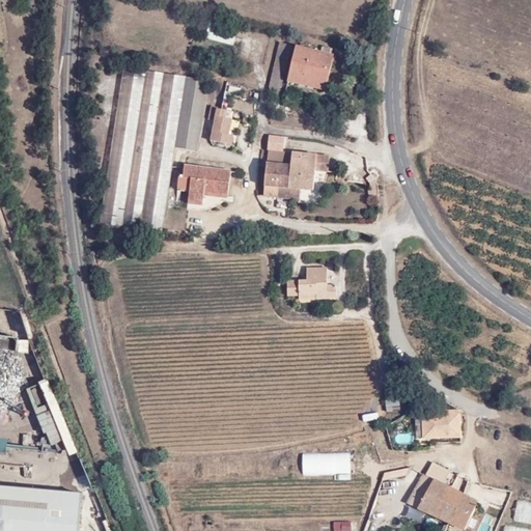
[(267,89),(279,92),(290,43),(279,39),(267,89)]
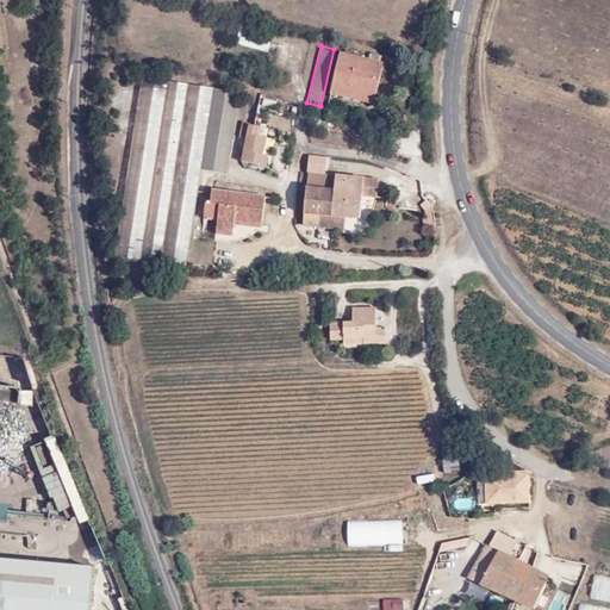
[(341,93),(343,85),(375,92),(383,62),(341,51),(331,91),(341,93)]
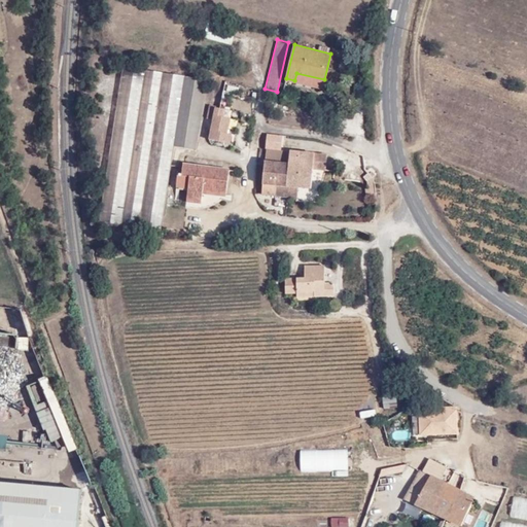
[(174,143),(196,148),(206,79),(124,64),(99,219),(161,229),(174,143)]
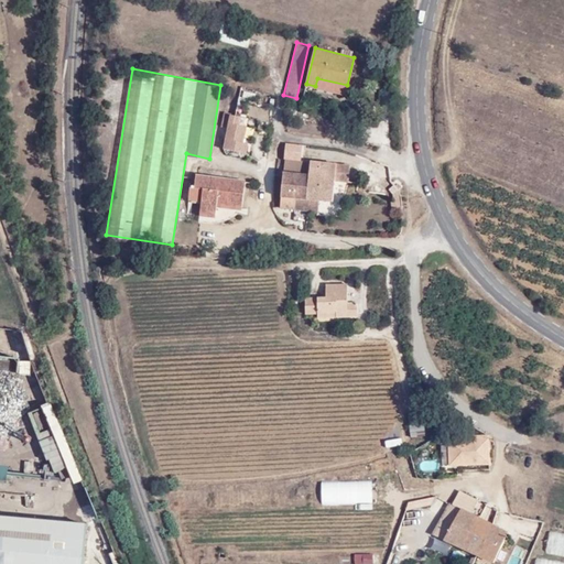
[(315,86),(345,94),(347,85),(317,78),(315,86)]
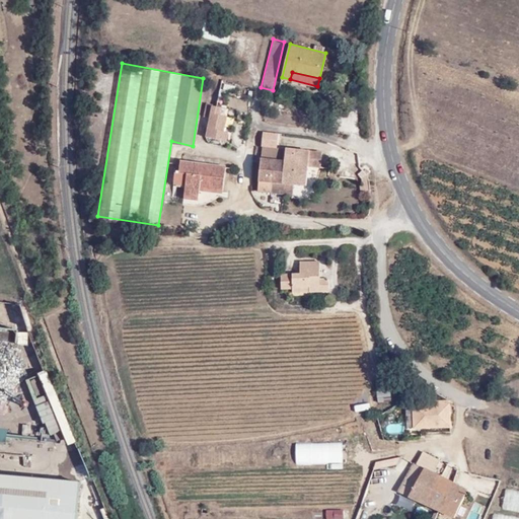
[(206,106),(208,142),(232,140),(230,117),(221,118),(220,105),(206,106)]
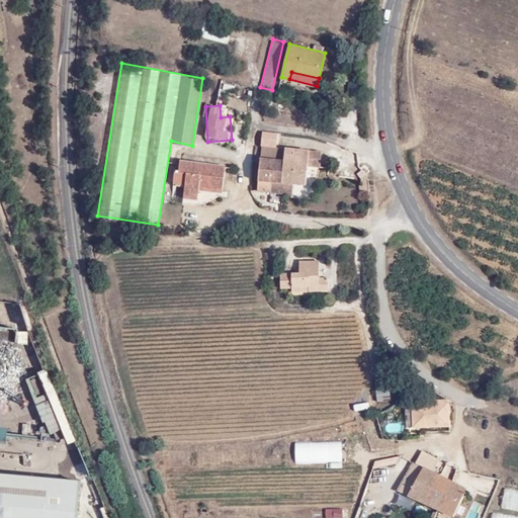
[(276,173),(282,173),(281,182),(306,185),(308,163),(320,164),(321,151),(285,148),(284,160),(278,160),(276,173)]
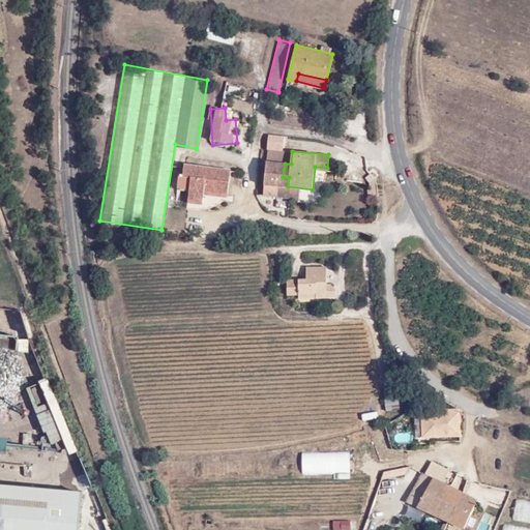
[(277,196),(278,185),(288,186),(289,177),(283,177),(285,164),(266,162),(263,194),(277,196)]
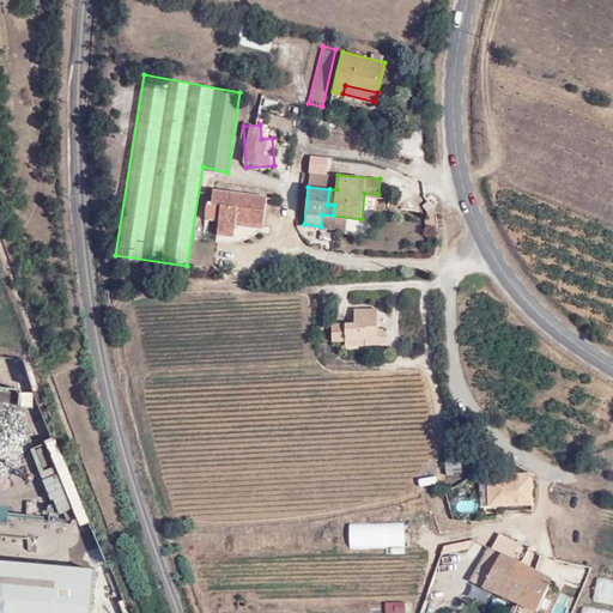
[(262,228),(266,195),(213,189),(211,202),(205,202),(204,216),(219,217),(216,241),(238,241),(252,235),(262,228)]
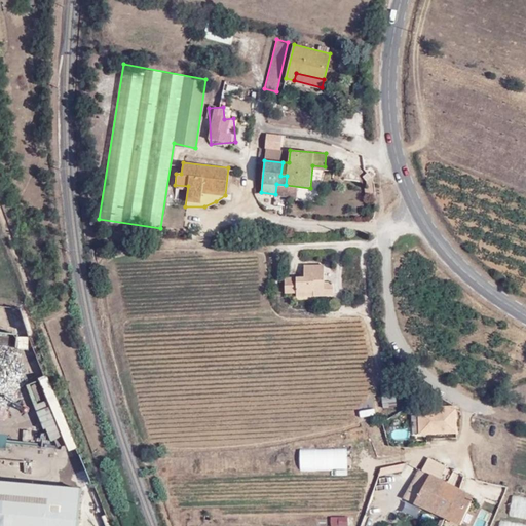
[(297,288),(314,288),(315,295),(334,294),(333,283),(324,283),(324,265),(304,265),(304,276),(286,276),(286,292),(297,292),(297,288)]
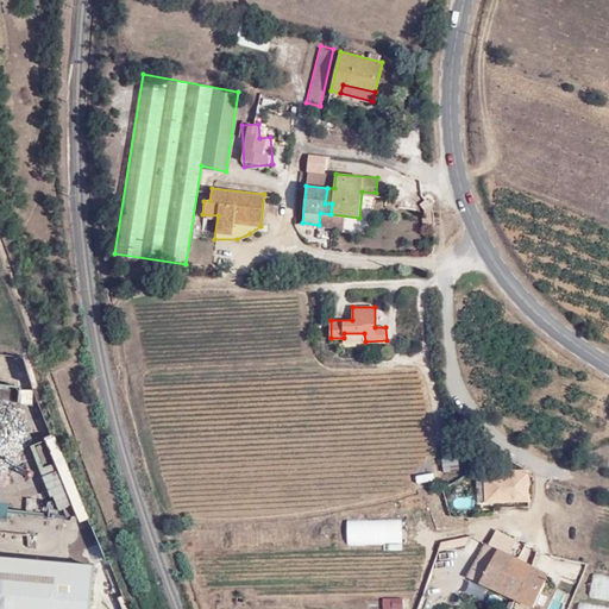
[(443,471),(458,470),(456,441),(440,443),(443,471)]
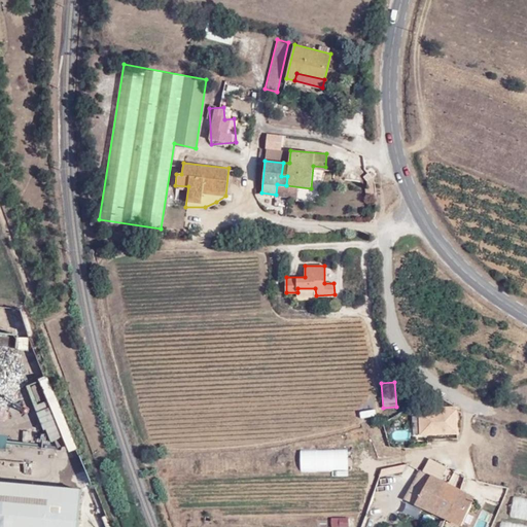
[(457,433),(455,409),(427,410),(427,433),(457,433)]
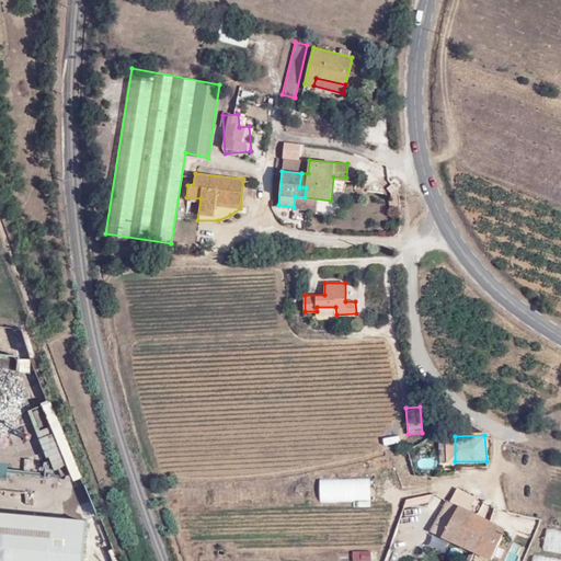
[(385,445),(401,443),(400,436),(384,438),(385,445)]
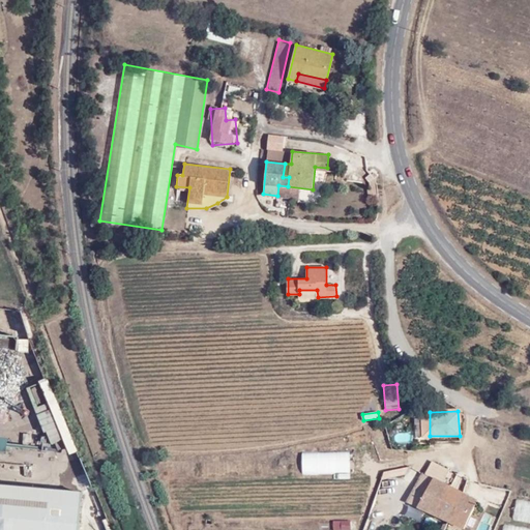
[(402,434),(414,430),(411,419),(390,423),(391,432),(400,430),(402,434)]
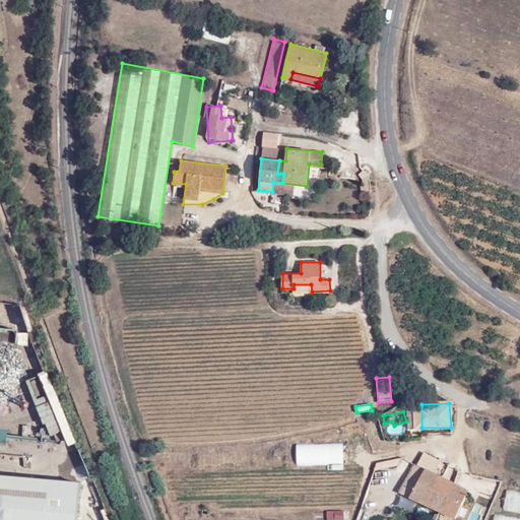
[(0,444),(8,445),(9,432),(0,431),(0,444)]
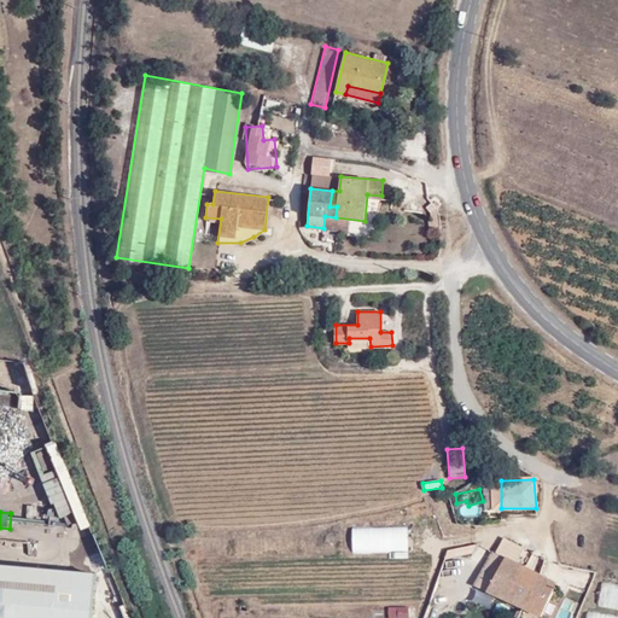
[(409,552),(408,526),(371,528),(371,553),(409,552)]
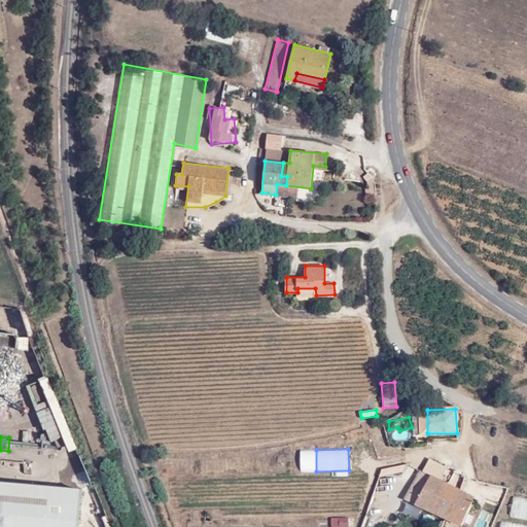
[(449,484),(455,471),(429,458),(423,471),(419,468),(405,497),(444,518),(458,490),(449,484)]
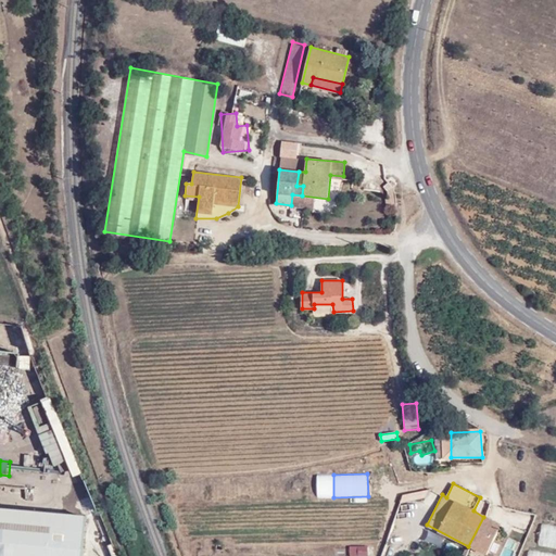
[(80,555),(85,519),(0,510),(0,555),(80,555)]
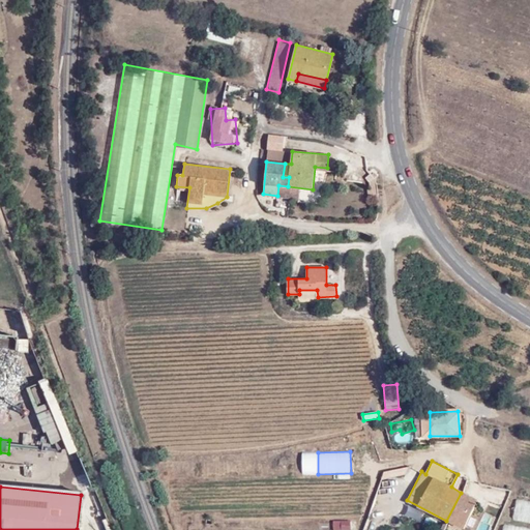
[(462,528),(476,501),(461,493),(446,521),(462,528)]
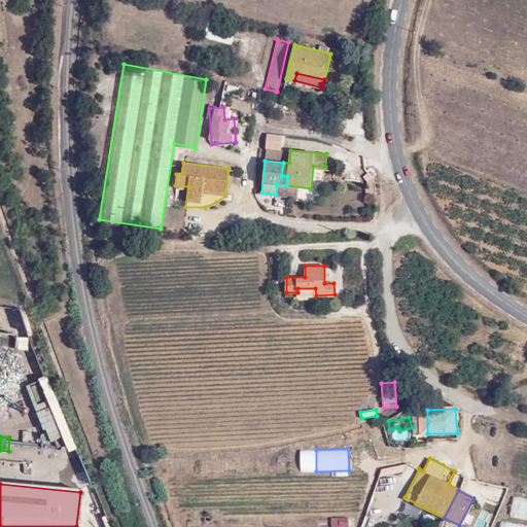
[(526,501),(514,499),(511,517),(526,518),(526,501)]
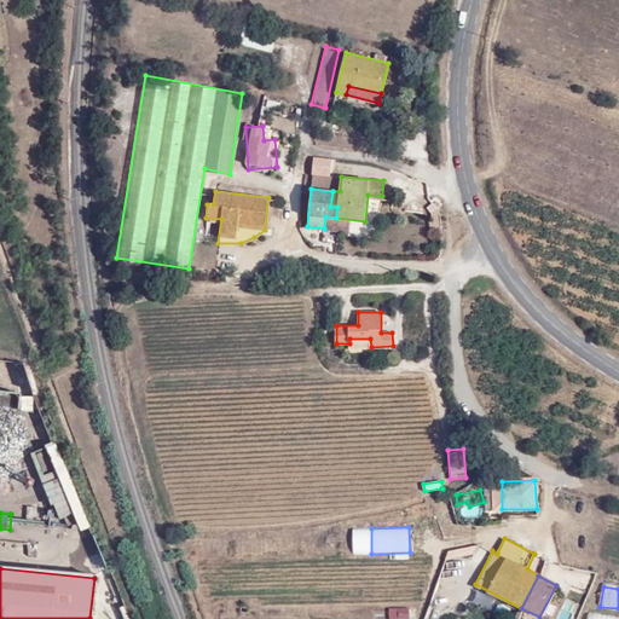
[(389,608),(388,618),(410,618),(410,608),(389,608)]
